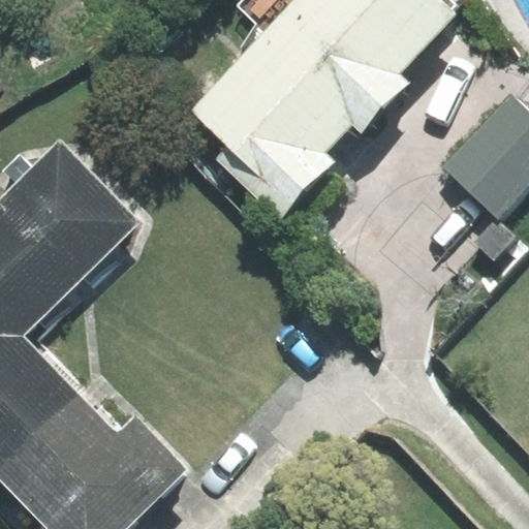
[(453,0),(245,0),(241,5),(262,25),(243,45),(249,53),(194,111),(230,145),(219,157),(281,216),(334,161),(324,152),(351,124),(363,133),(410,84),(400,74),(458,13),(454,10),(458,5),(453,0)]
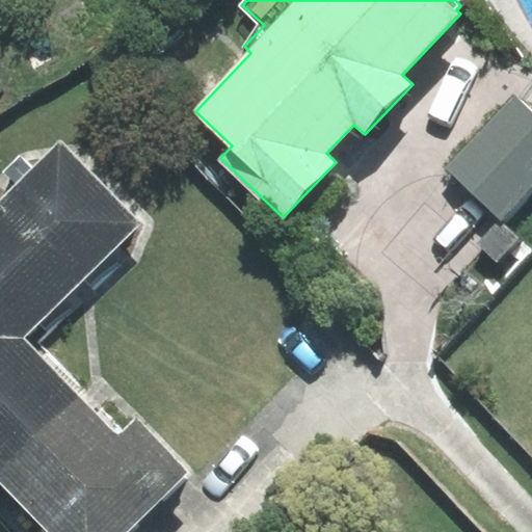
[(531,190),(531,116),(512,99),(448,169),(504,221),(531,190)]
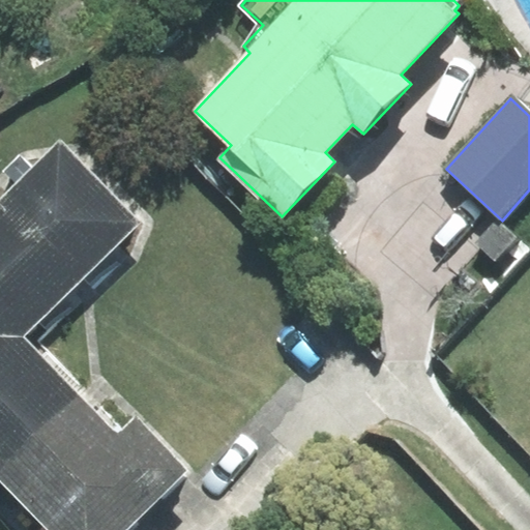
[(0,198),(0,255),(62,319),(134,249),(123,239),(140,223),(58,140),(31,166),(21,155),(4,171),(16,183),(0,198)]
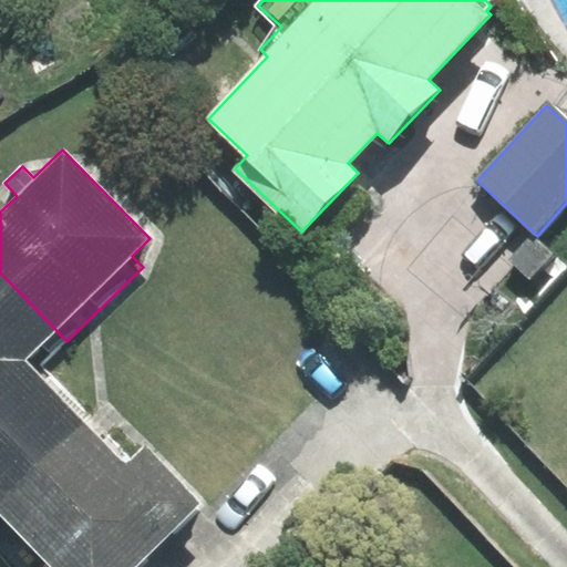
[(0,361),(43,362),(66,341),(0,272),(0,361)]
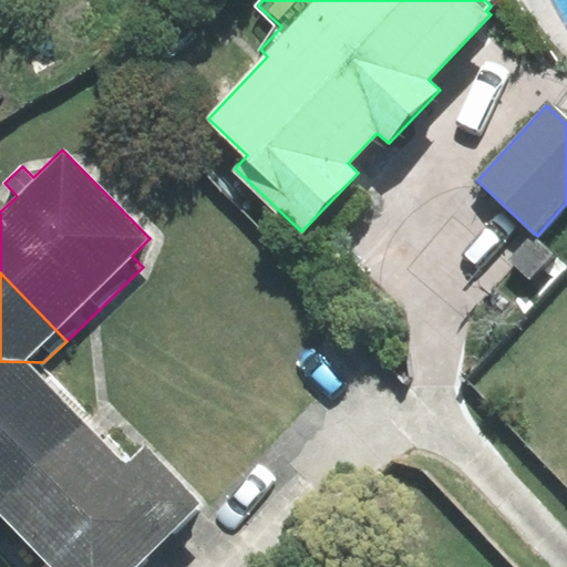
[(43,362),(0,361),(0,509),(94,416),(43,362)]
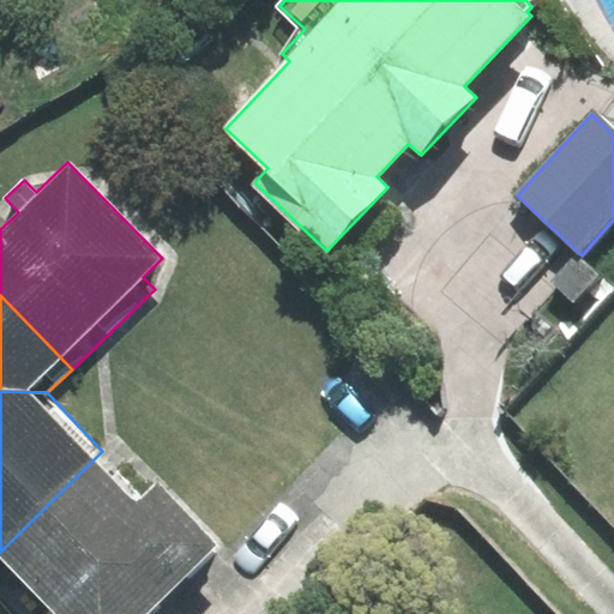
[(102,451),(0,552),(0,553),(53,607),(46,613),(143,613),(215,543),(152,481),(143,491),(102,451)]
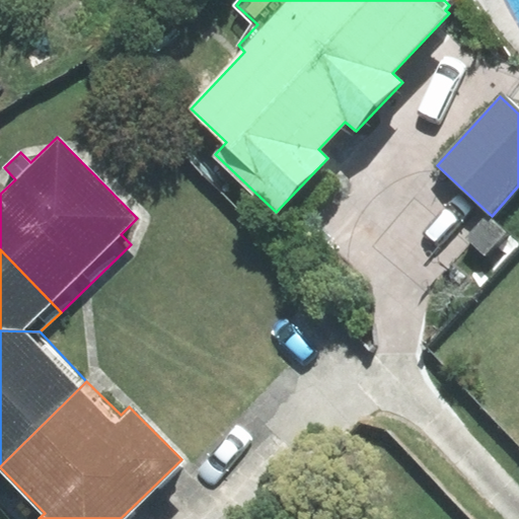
All buildings are outlined.
